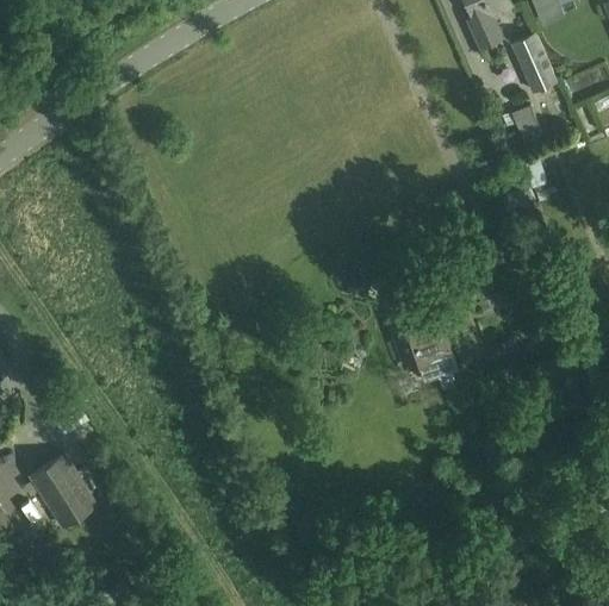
[(467,0),(482,30),(477,33),(483,48),(505,37),(495,14),(509,8),(505,0),(504,0),(467,0)]
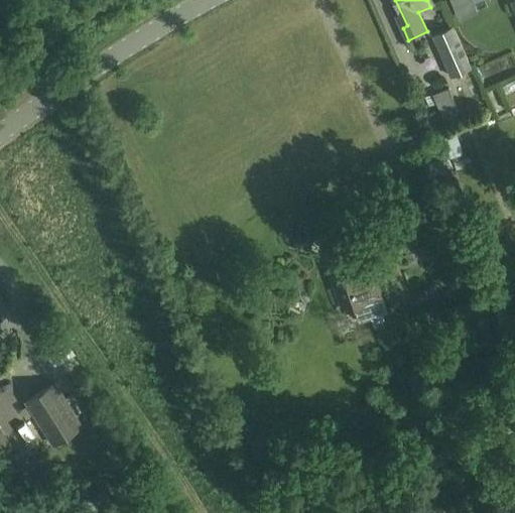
[(469,0),(446,0),(456,21),(475,13),(469,0)]
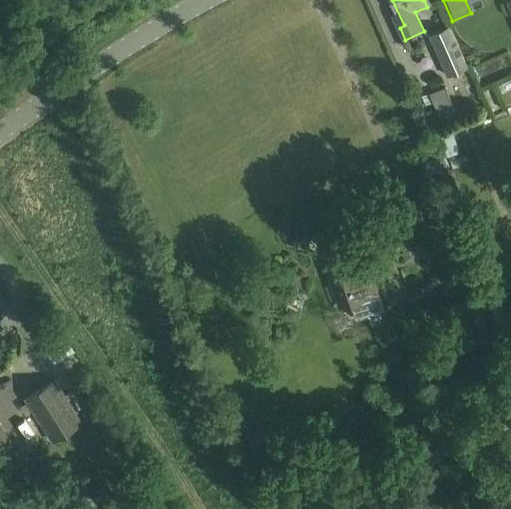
[(468,70),(451,28),(430,36),(448,78),(468,70)]
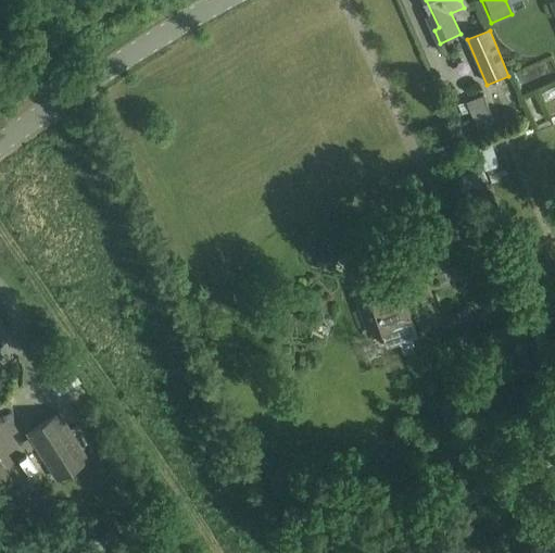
[(496,126),(484,97),(468,104),(458,109),(463,117),(464,117),(467,125),(474,122),(476,125),(484,122),(488,129),(496,126)]
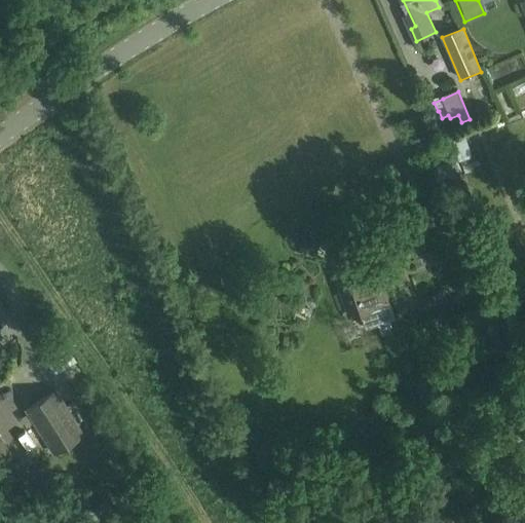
[(452,164),(437,170),(442,188),(458,182),(452,164)]
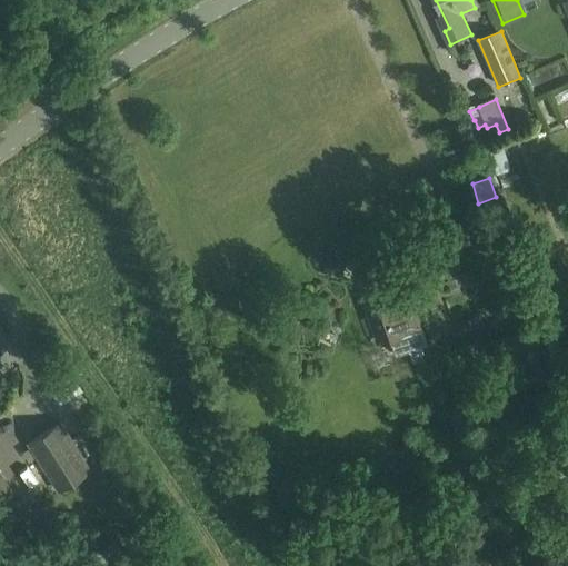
[(397,357),(402,355),(410,353),(415,366),(427,361),(422,348),(429,346),(414,300),(395,307),(391,299),(368,307),(380,345),(391,341),(397,357)]
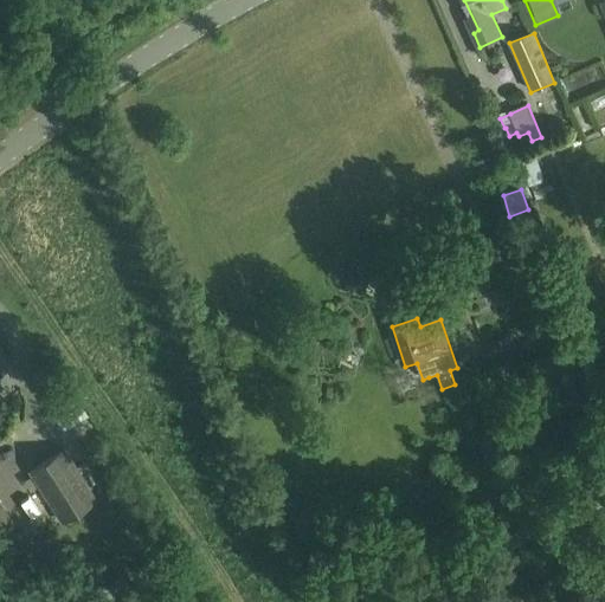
[(78,407),(56,422),(66,438),(89,424),(78,407)]
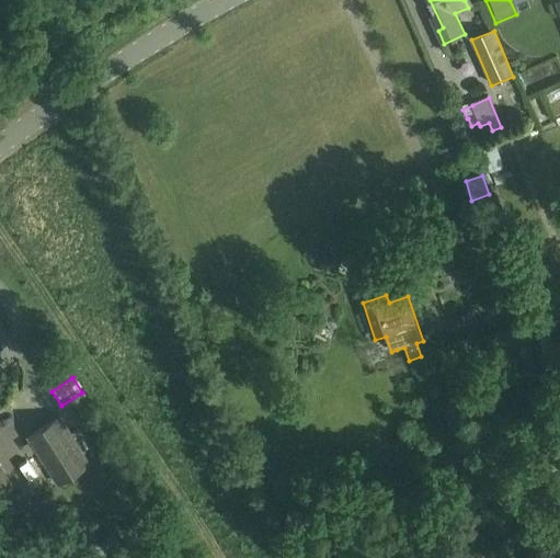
[(29,439),(58,487),(92,466),(61,418),(29,439)]
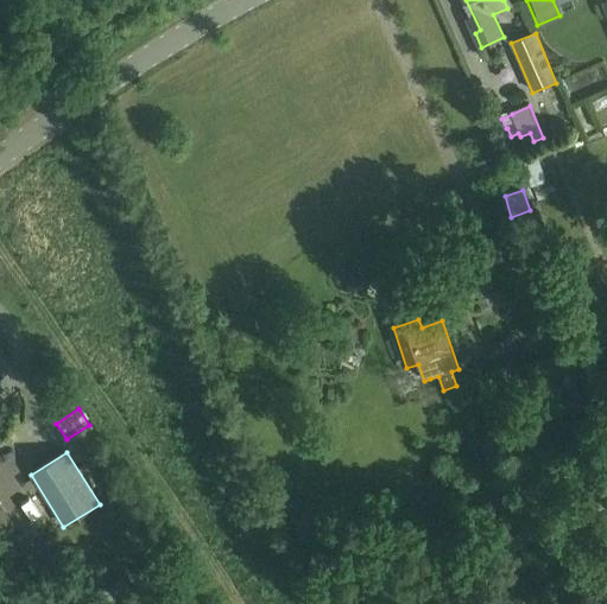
[(42,573),(20,534),(0,545),(0,558),(16,587),(42,573)]
